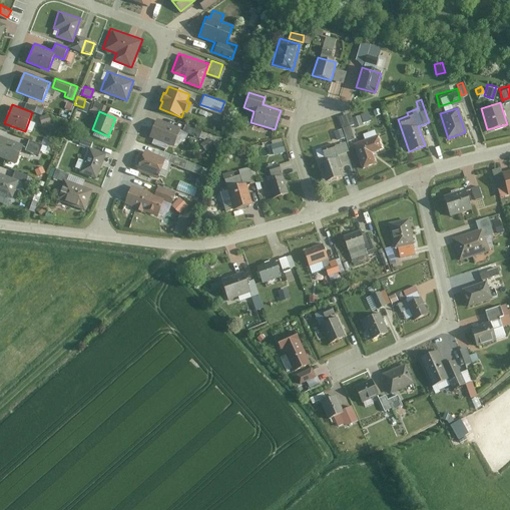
[(348,111),(336,115),(339,125),(342,134),(343,137),(352,134),(349,123),(352,122),(350,116),(348,111)]
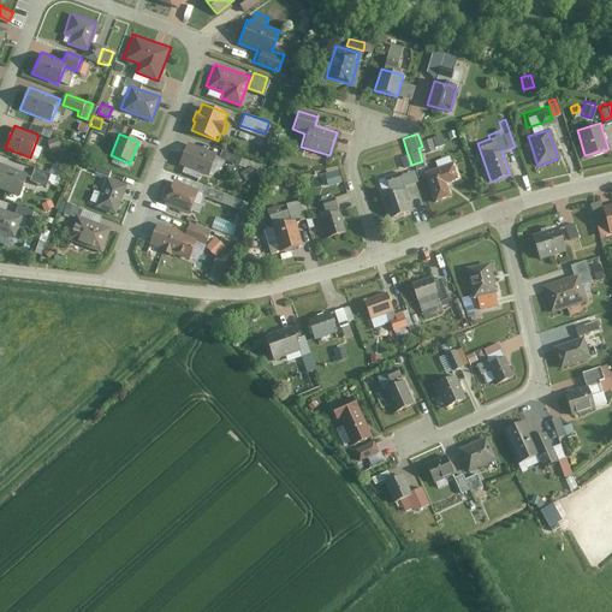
[(57,135),(46,137),(48,147),(58,144),(57,135)]
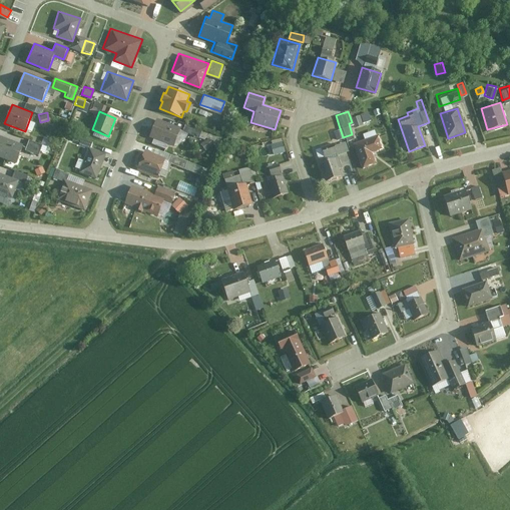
[(356,121),(360,135),(369,132),(366,121),(363,122),(359,112),(350,116),(352,122),(356,121)]
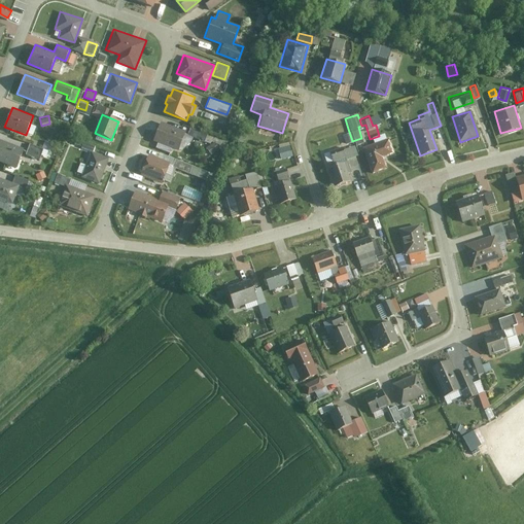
[(160,120),(152,140),(158,142),(155,147),(169,152),(171,147),(179,150),(186,131),(160,120)]
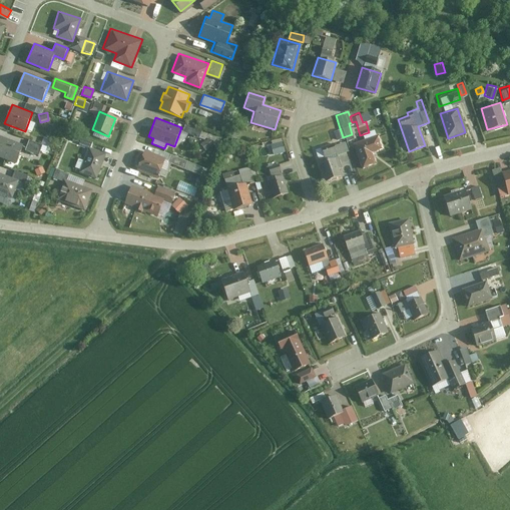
[(342,134),(339,125),(330,128),(333,137),(342,134)]
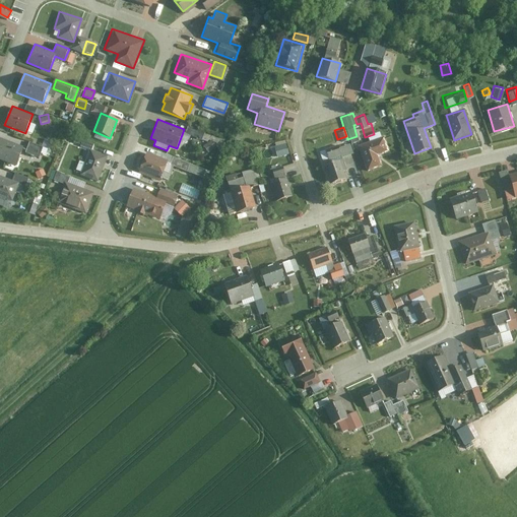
[(0,159),(16,166),(23,146),(0,137),(0,159)]
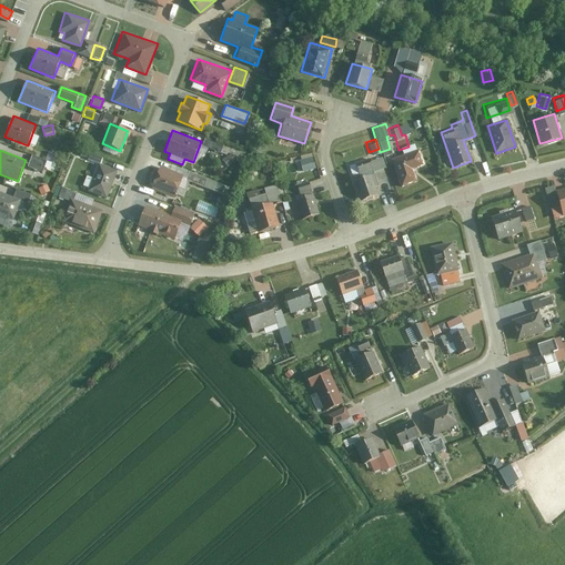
[(234,158),(229,150),(220,158),(225,165),(234,158)]
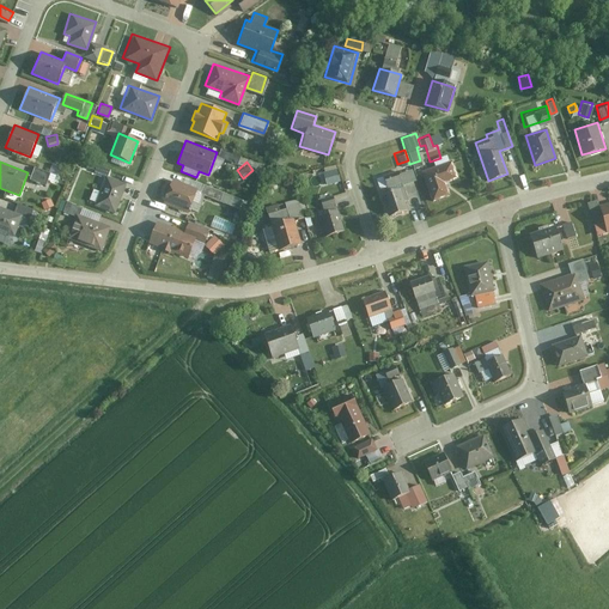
[(431,201),(450,195),(448,186),(446,183),(458,180),(452,162),(420,171),(431,201)]
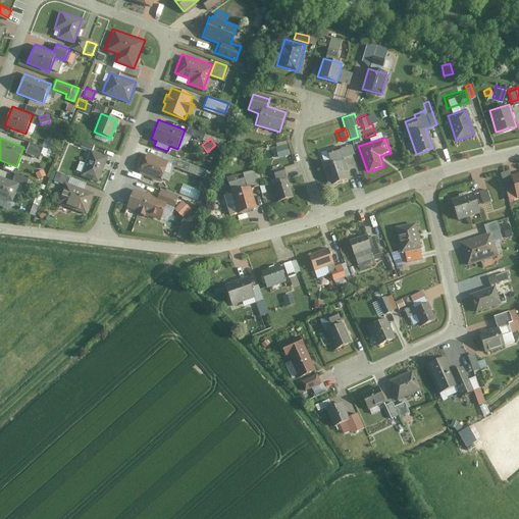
[(82,139),(80,144),(90,148),(92,142),(82,139)]
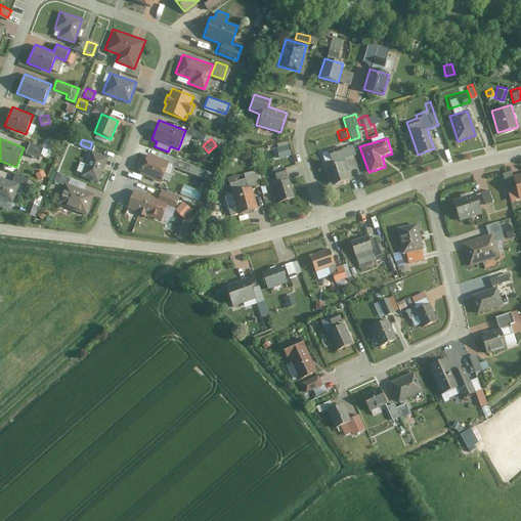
[(41,145),(29,141),(25,152),(37,156),(41,145)]
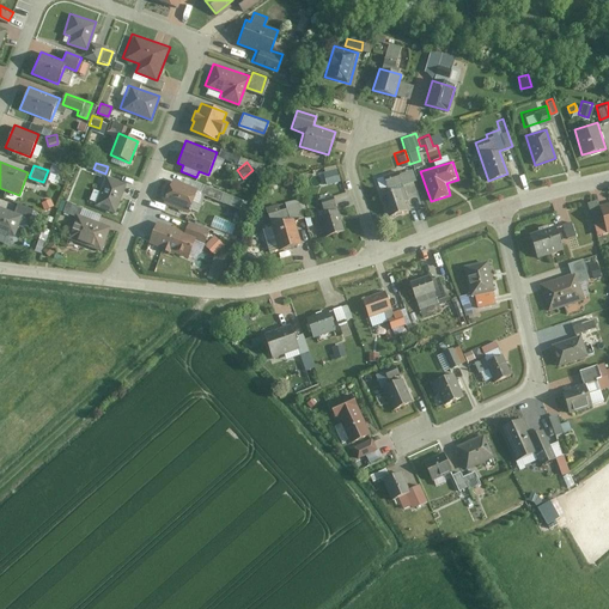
[(334,166),(321,170),(324,182),(338,178),(334,166)]
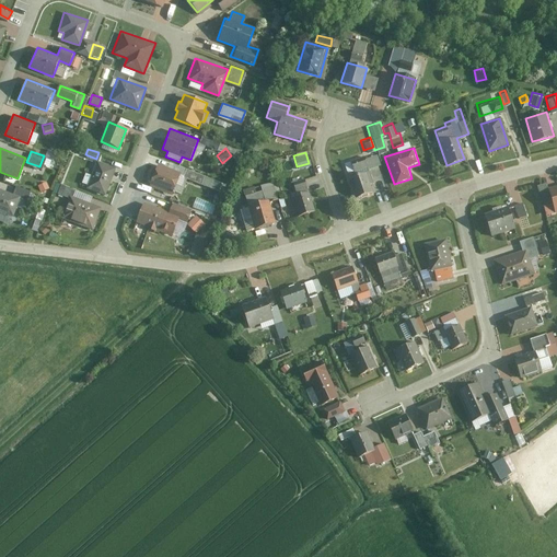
[(356,173),(348,176),(356,198),(378,192),(371,174),(383,171),(378,152),(352,161),(356,173)]
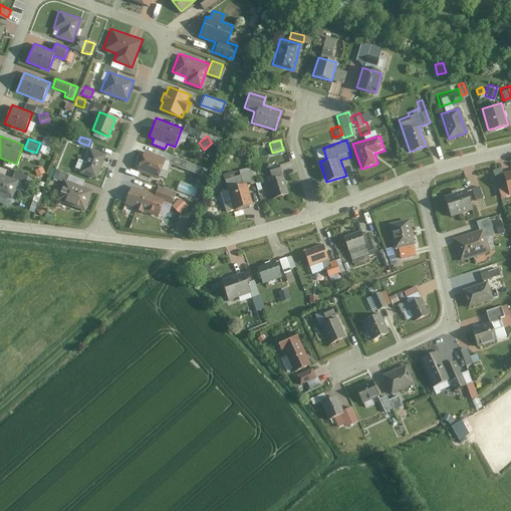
[(78,173),(96,179),(105,155),(87,148),(78,173)]
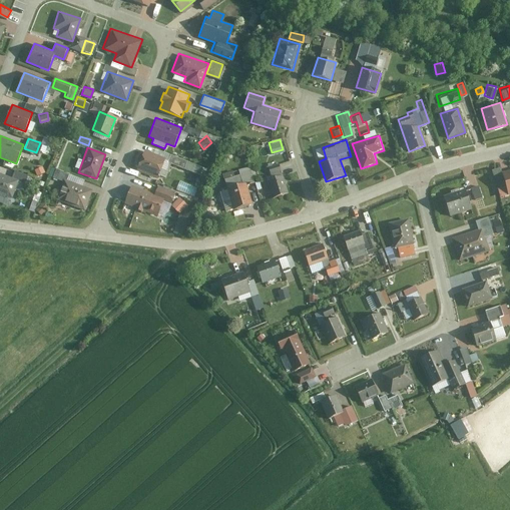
[(145,150),(137,170),(158,178),(166,159),(145,150)]
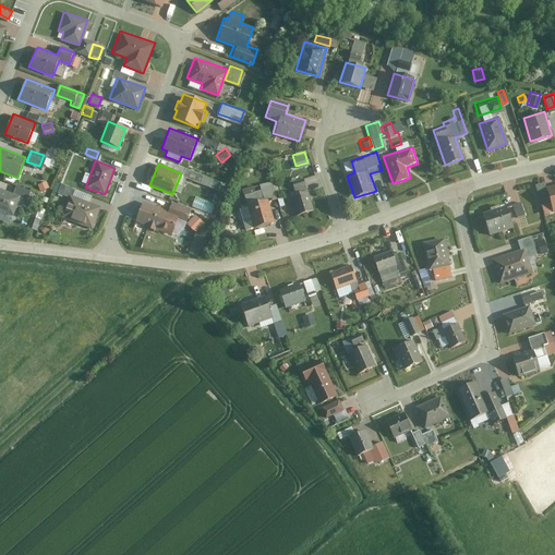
[(219,185),(221,177),(203,173),(202,182),(219,185)]
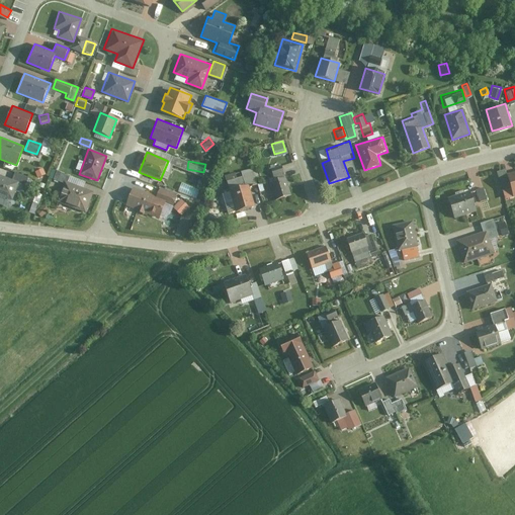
[(39,165),(33,168),(36,176),(44,174),(39,165)]
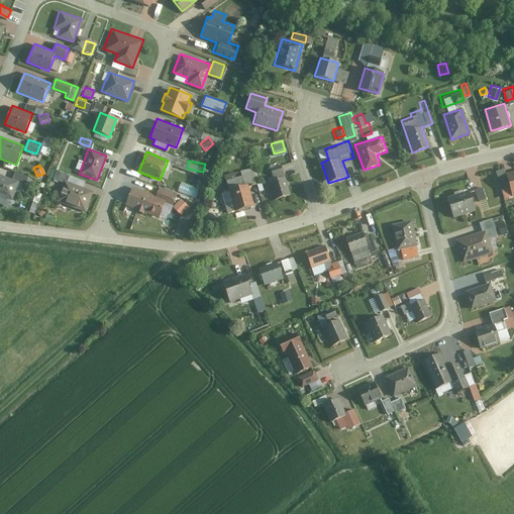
[(279,165),(268,169),(271,177),(282,173),(279,165)]
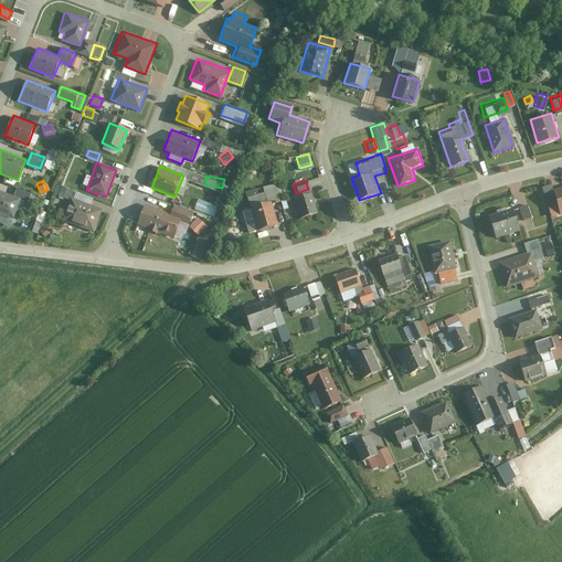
[(11,194),(0,189),(0,223),(3,225),(7,215),(12,218),(19,203),(24,205),(30,193),(13,187),(11,194)]
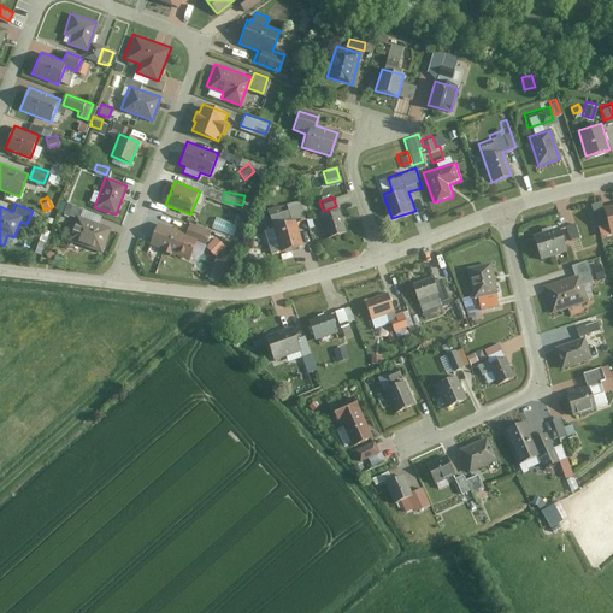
[(346,231),(339,211),(325,214),(332,236),(346,231)]
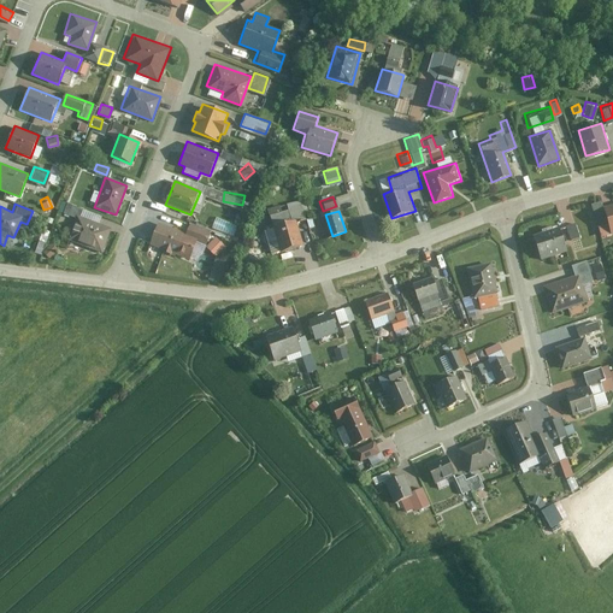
[(66,239),(101,253),(111,229),(76,214),(66,239)]
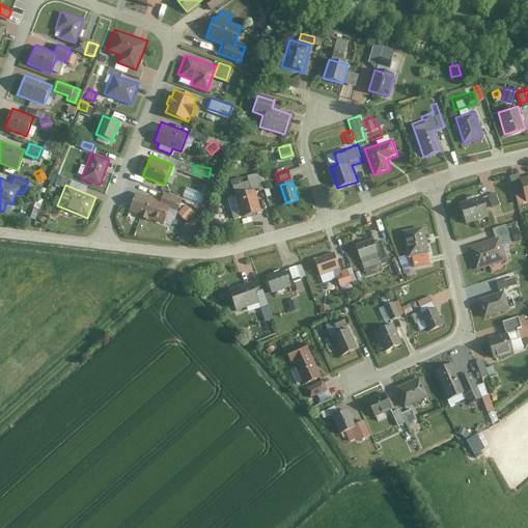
[(185,192),(193,194),(193,196),(198,197),(200,190),(187,186),(185,192)]
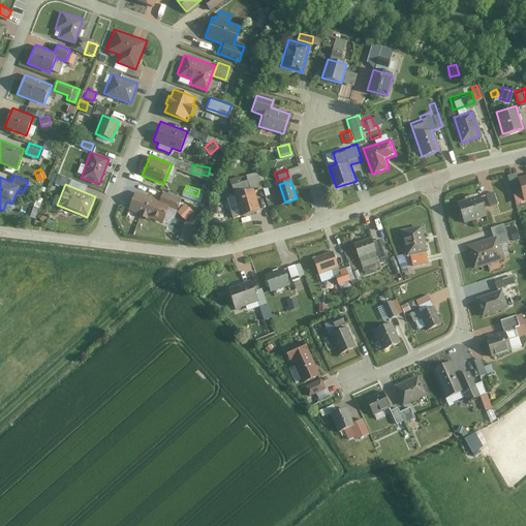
[(261,210),(254,189),(236,194),(243,216),(261,210)]
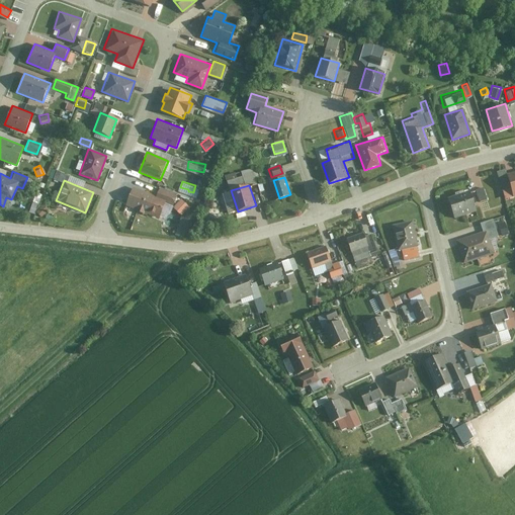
[(482,187),(475,189),(478,201),(486,198),(482,187)]
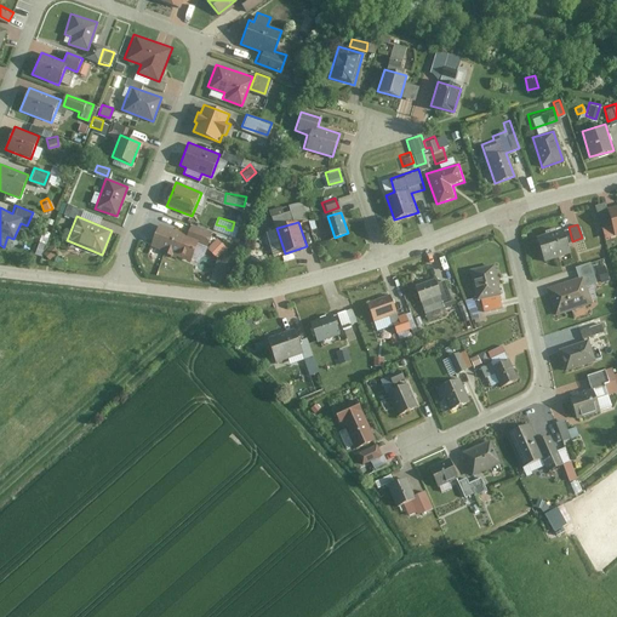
[(186,236),(156,226),(149,245),(189,261),(196,241),(207,245),(211,234),(189,226),(186,236)]
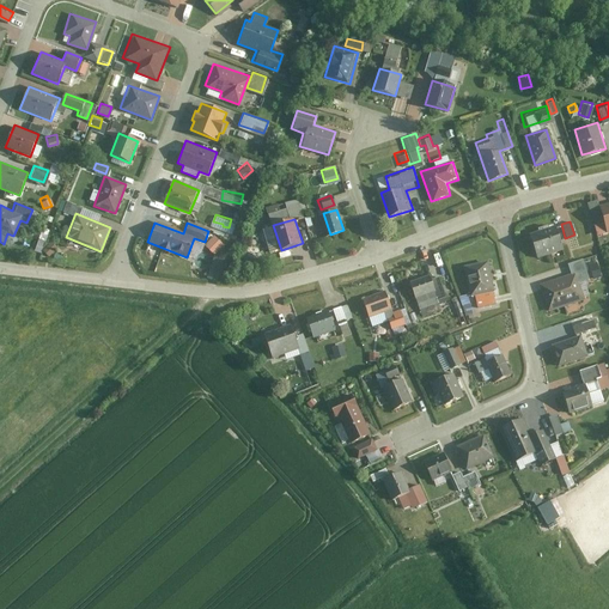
[(540,231),(527,235),(535,259),(564,249),(556,226),(549,229),(548,224),(539,227),(540,231)]
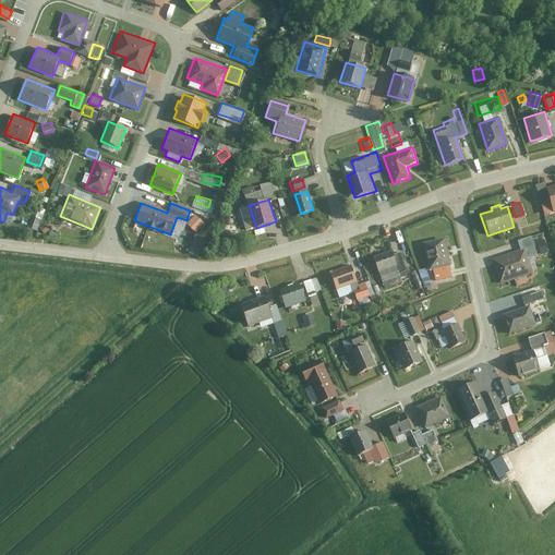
[(185,224),(193,230),(202,221),(195,214),(185,224)]
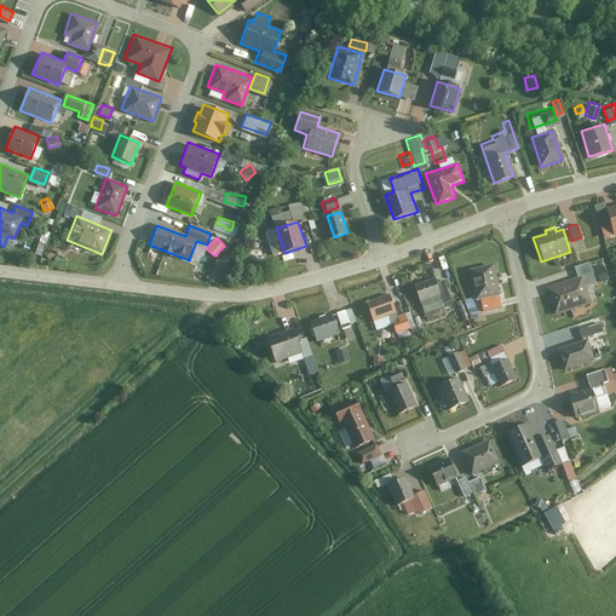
[(36,239),(32,252),(39,254),(44,241),(36,239)]
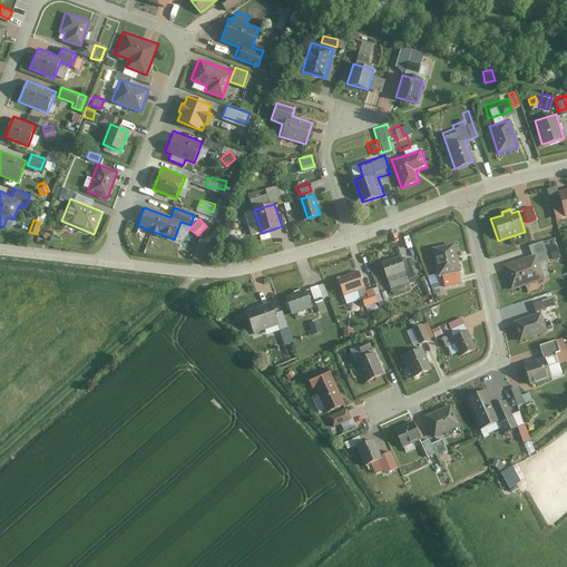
[(47,224),(39,232),(44,236),(51,228),(47,224)]
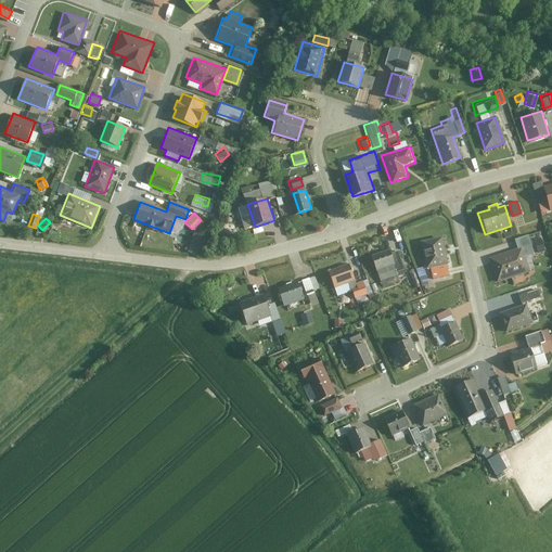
[(197,252),(204,233),(194,230),(188,248),(197,252)]
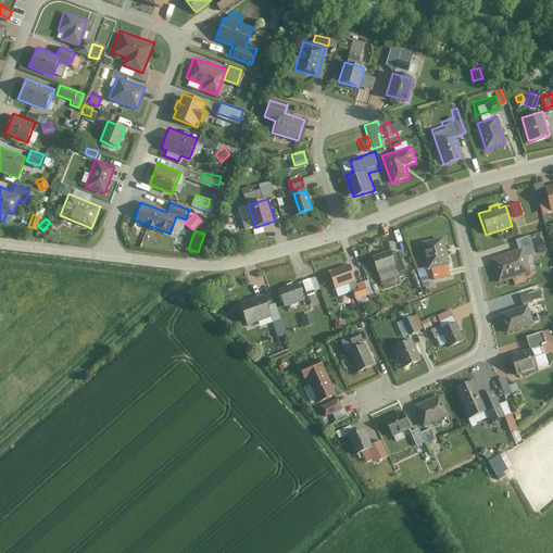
[(527,236),(517,239),(522,251),(523,255),(532,252),(527,236)]
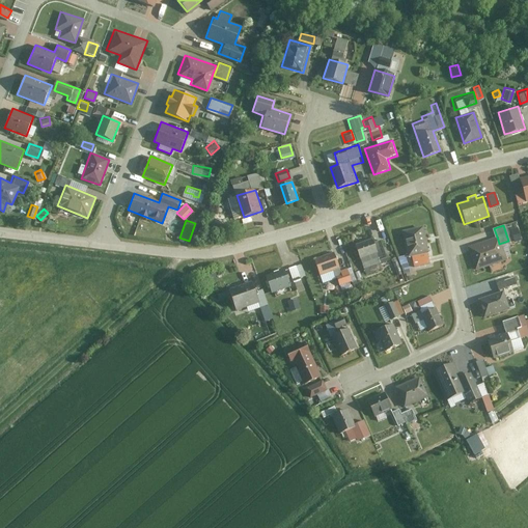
[(422,227),(400,230),(406,257),(412,255),(427,253),(422,227)]
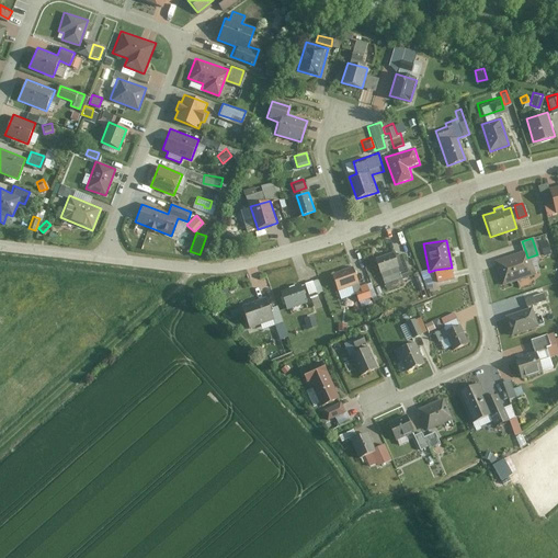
[(391,253),(373,259),(380,282),(399,275),(394,257),(391,253)]
